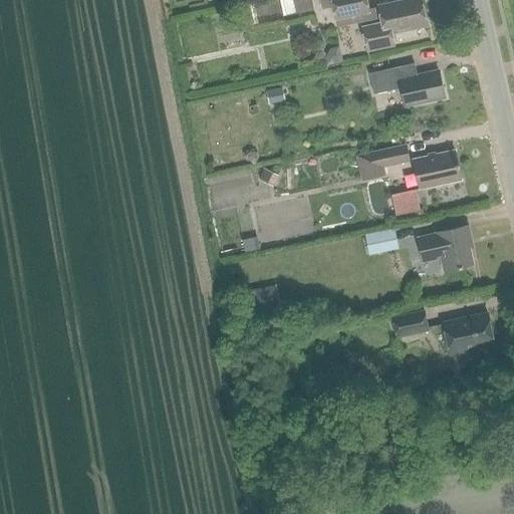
[(310,0),(278,0),(283,18),(313,11),(310,0)]
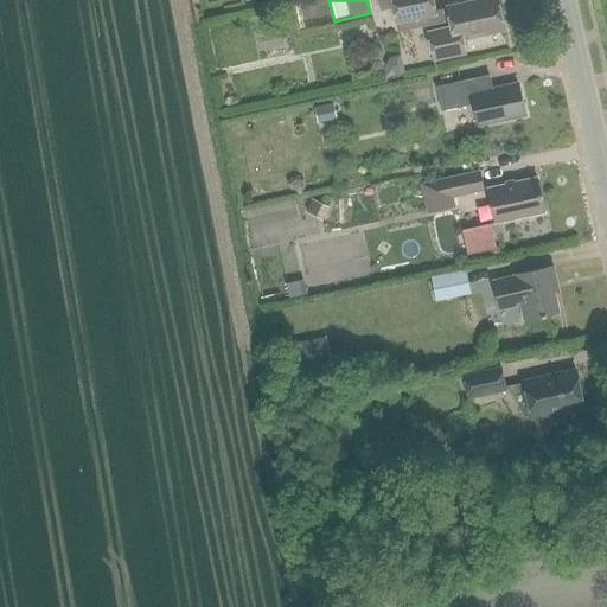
[(432,0),(390,0),(396,25),(435,17),(438,25),(449,23),(446,8),(434,12),(432,0)]
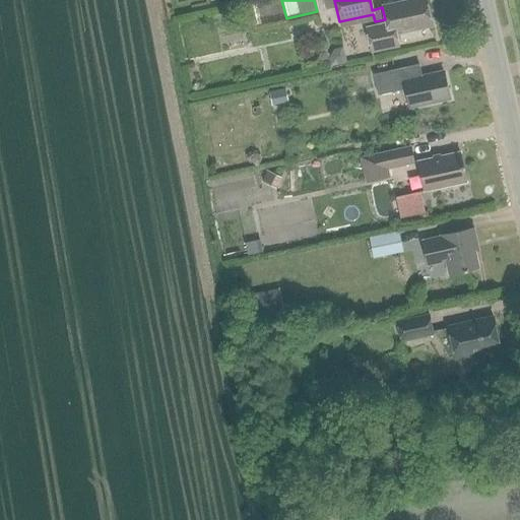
[(385,22),(366,27),(371,54),(400,48),(397,36),(432,28),(425,0),(416,0),(382,7),(385,19),(385,22)]
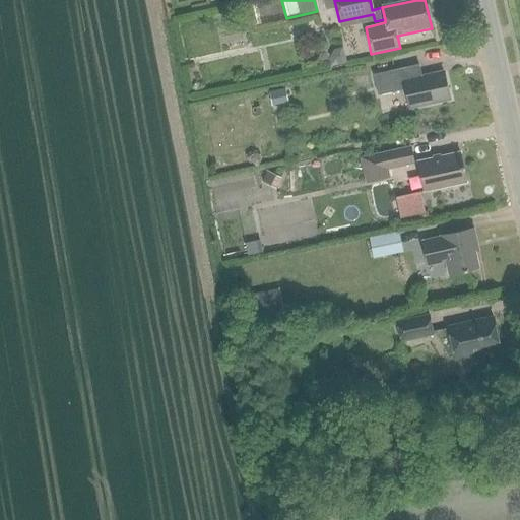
[(334,50),(330,58),(332,66),(347,63),(346,59),(344,48),(334,50)]
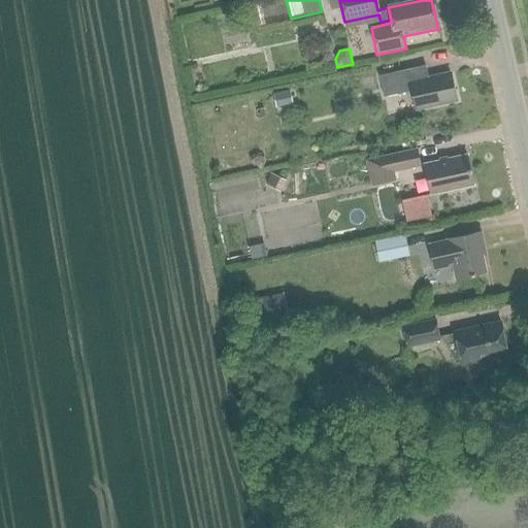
[(417,109),(457,101),(452,73),(429,78),(426,66),(381,76),(385,97),(413,91),(417,109)]
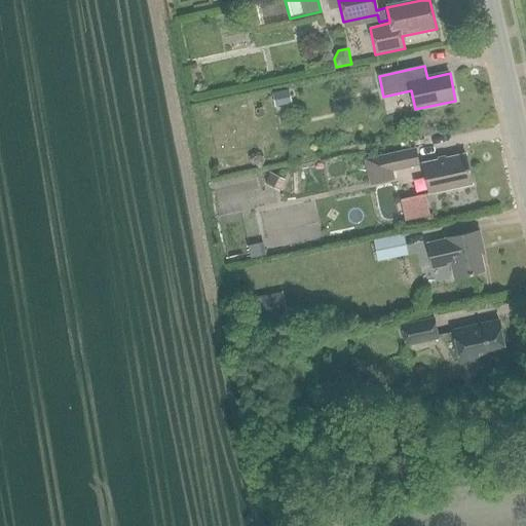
[(289,90),(273,95),(275,104),(275,107),(292,104),(289,90)]
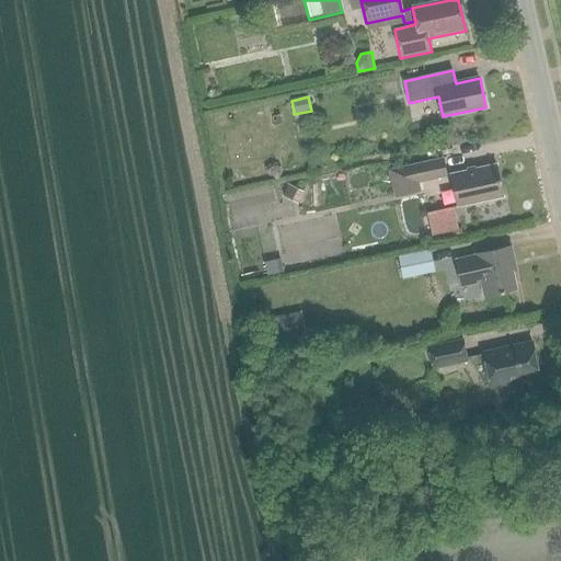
[(418,183),(447,176),(444,159),(389,172),(395,198),(420,193),(418,183)]
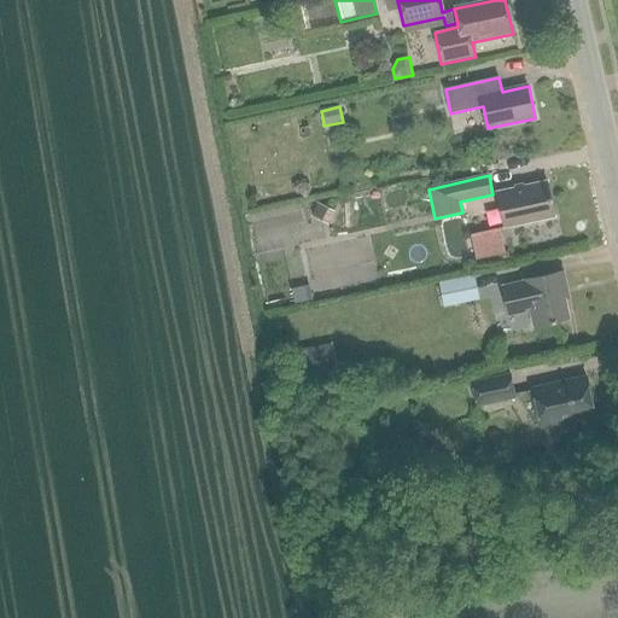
[(506,228),(555,217),(548,182),(497,193),(506,228)]
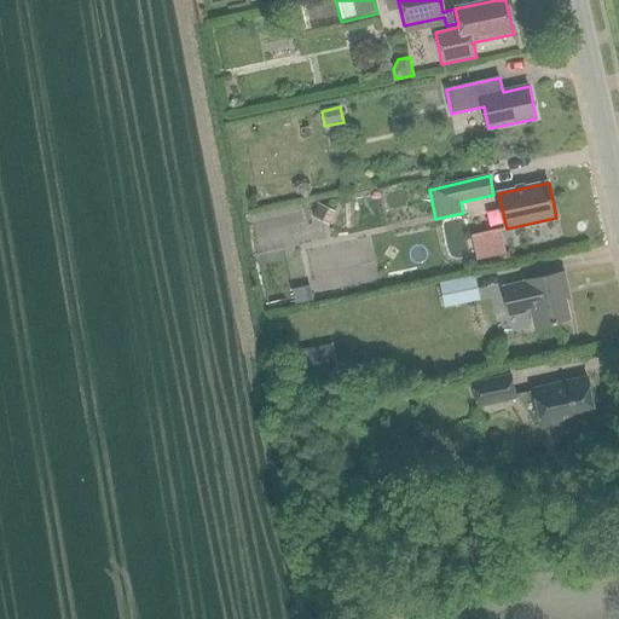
[(318,204),(312,217),(329,225),(335,212),(318,204)]
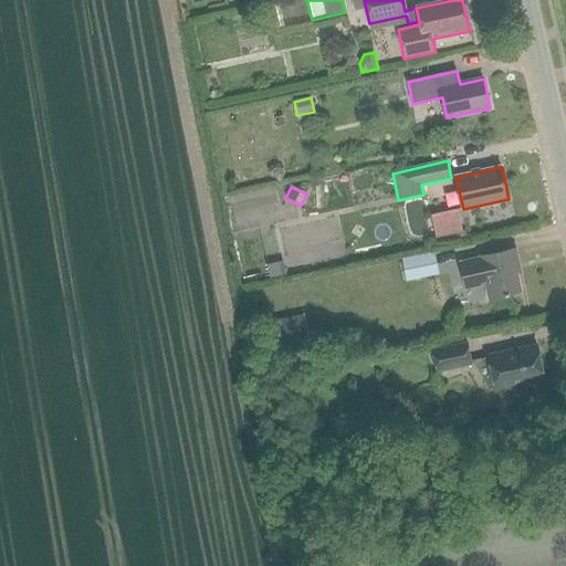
[(458,210),(431,216),(436,238),(462,232),(461,226),(458,210)]
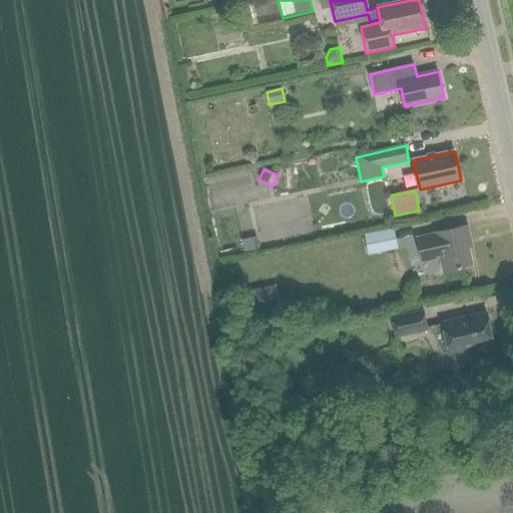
[(467,239),(471,238),(468,225),(435,232),(416,237),(422,264),(441,259),(444,272),(473,266),(467,239)]
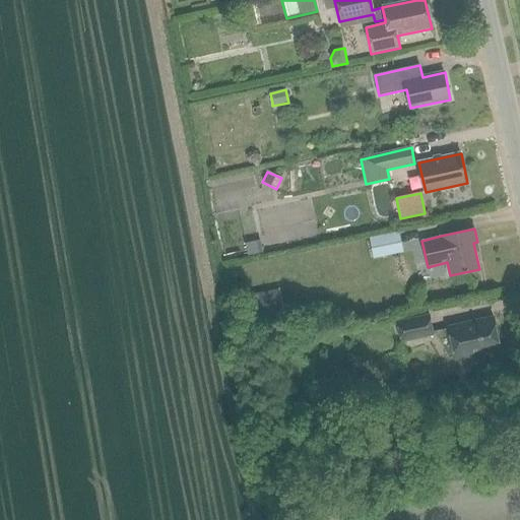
[(400,232),(371,238),(376,259),(386,257),(384,246),(403,242),(400,232)]
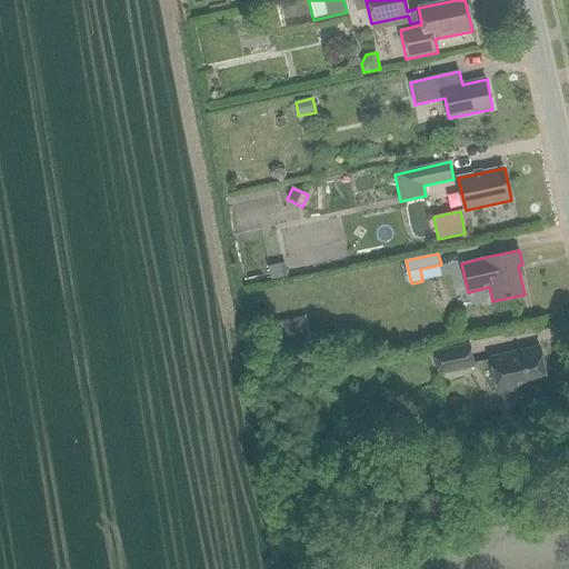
[(280,265),(269,267),(272,280),(288,277),(287,269),(281,270),(280,265)]
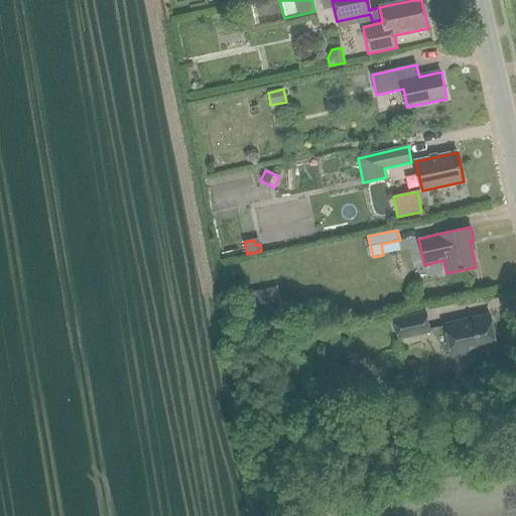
[(248,292),(253,317),(268,314),(267,312),(263,289),(248,292)]
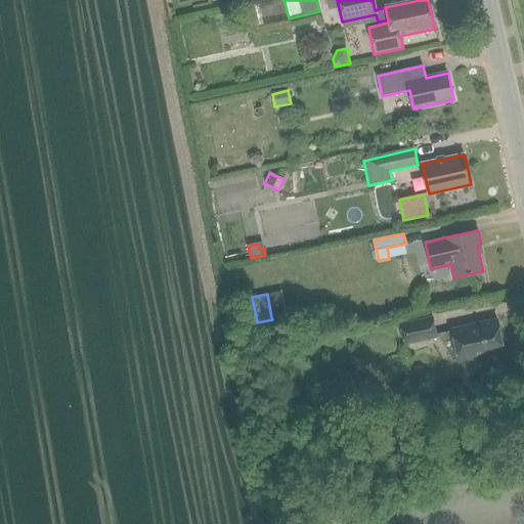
[(404,345),(437,338),(432,317),(400,325),(404,345)]
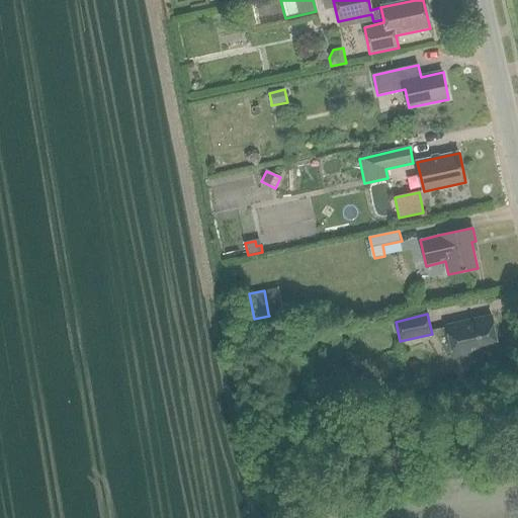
[(454,358),(499,349),(492,316),(447,326),(454,358)]
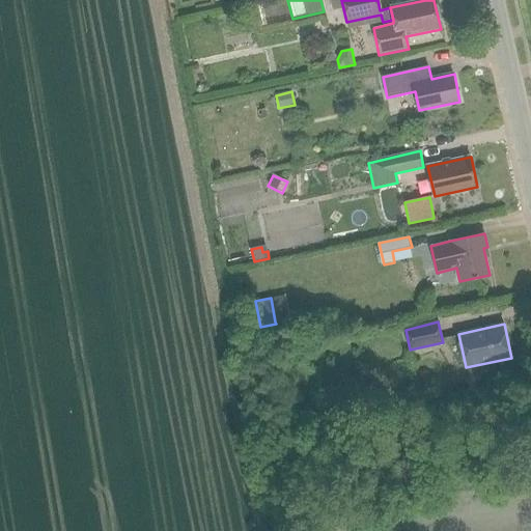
[(365,388),(362,390),(372,409),(387,401),(376,383),(365,388)]
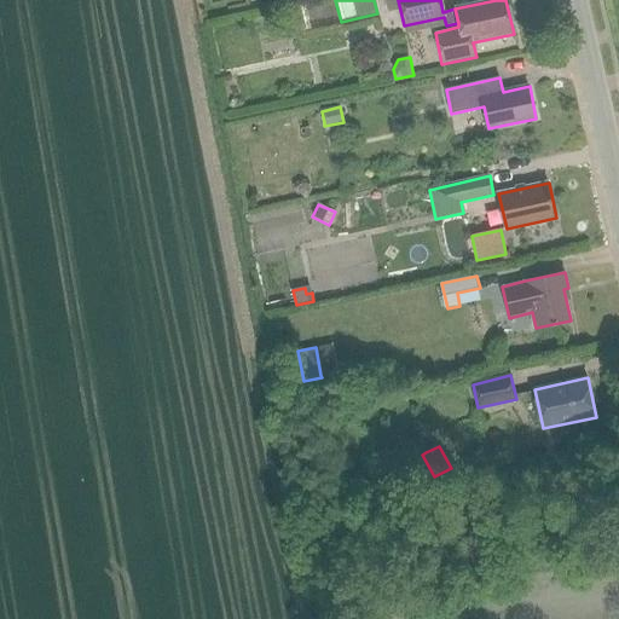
All buildings are outlined.
